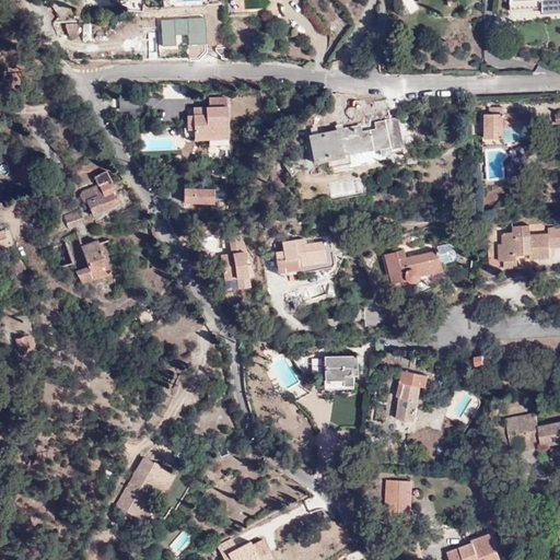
[(544,9),(559,8),(559,0),(511,0),(512,7),(543,6),(544,9)]
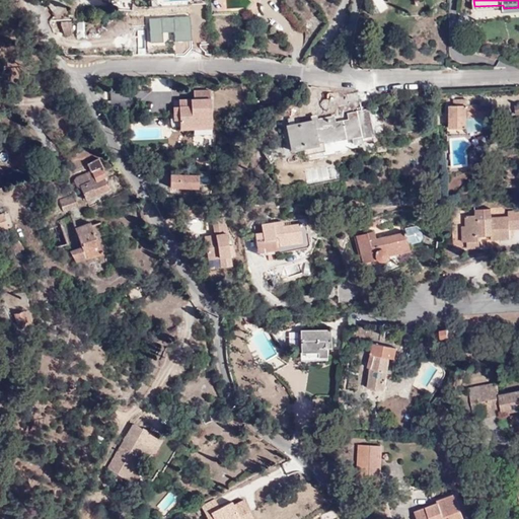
[(179,126),(193,125),(210,125),(210,91),(194,91),(194,100),(191,100),(191,107),(173,106),(173,113),(173,120),(179,120),(179,126)]
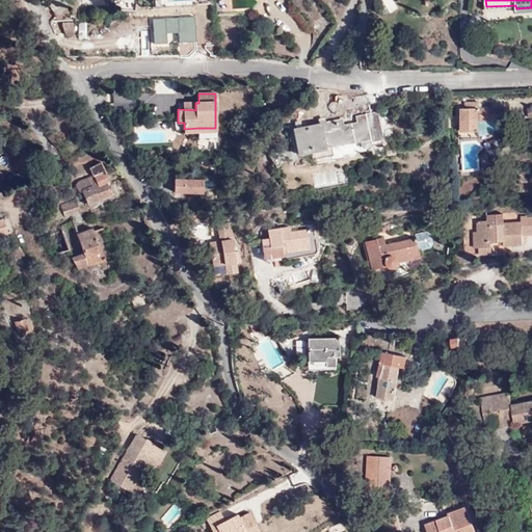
[(338,103),(322,106),(324,116),(341,113),(338,103)]
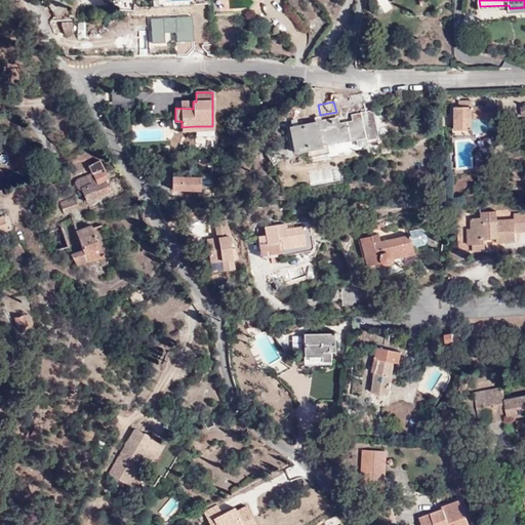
[(320,115),(318,105),(317,103),(311,105),(315,124),(316,126),(322,124),(321,123),(320,115)]
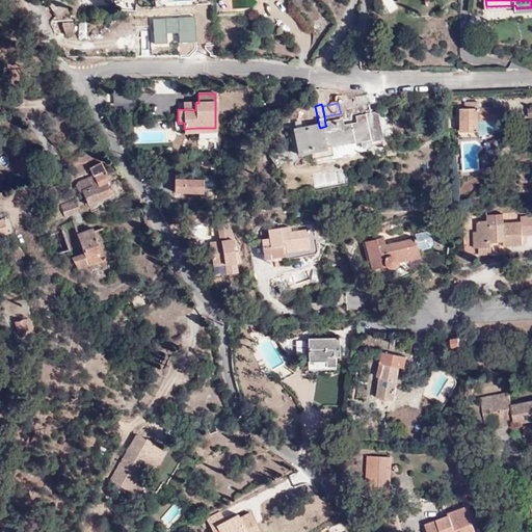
[(479,134),(504,128),(504,125),(510,125),(510,121),(505,121),(504,107),(501,106),(500,108),(473,109),(473,106),(464,106),(464,109),(460,109),(460,132),(479,132),(479,134)]
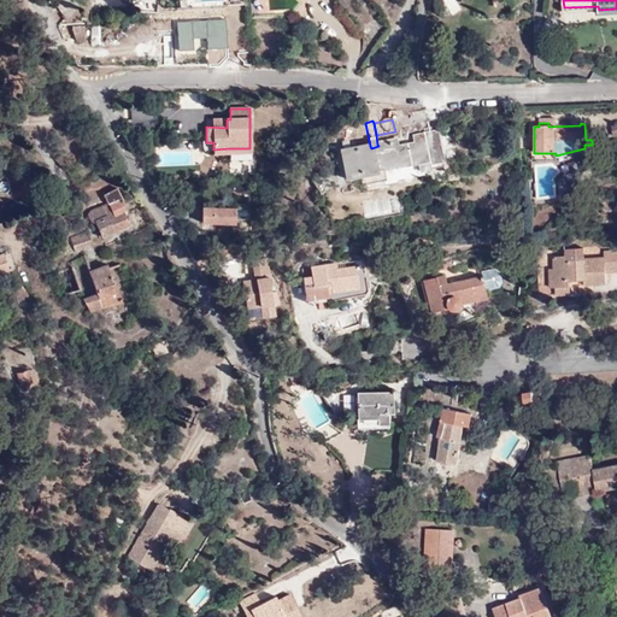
[(371,148),(370,146),(342,152),(348,177),(359,175),(362,184),(386,180),(383,166),(392,165),(392,166),(401,165),(400,163),(410,162),(410,164),(418,163),(419,171),(430,169),(429,162),(441,159),(436,130),(424,133),(424,135),(413,137),(415,144),(398,148),(395,139),(387,141),(388,142),(377,145),(378,146),(371,148)]
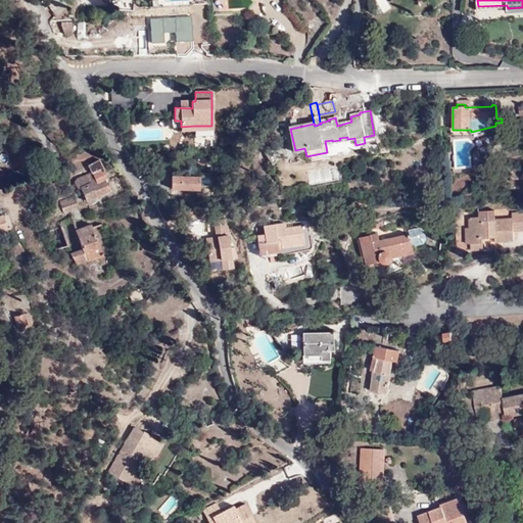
[(194,131),(194,126),(181,127),(181,121),(175,121),(175,113),(172,113),(171,125),(172,127),(174,129),(177,130),(194,131)]
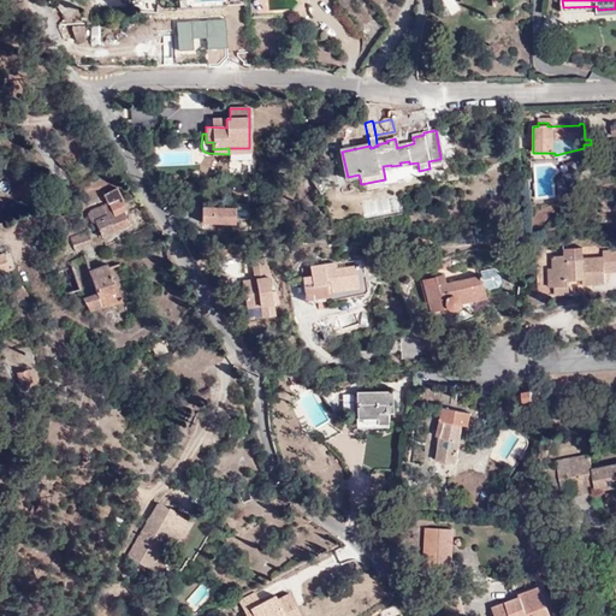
[(584,152),(584,148),(555,155),(555,153),(533,153),(533,158),(554,158),(584,152)]
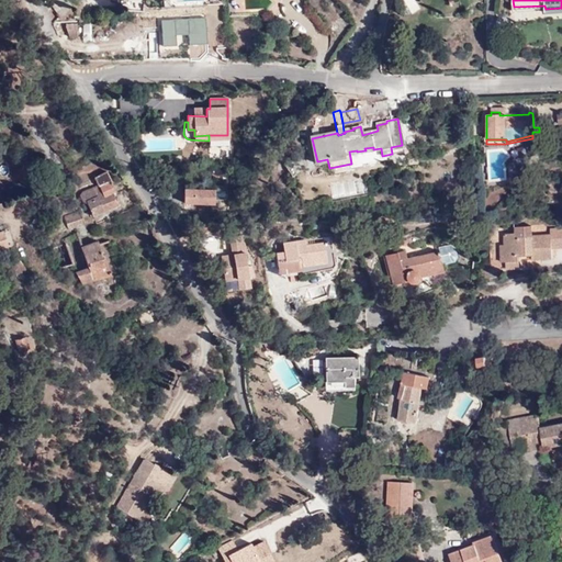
[(391,147),(392,154),(404,152),(402,145),(391,147)]
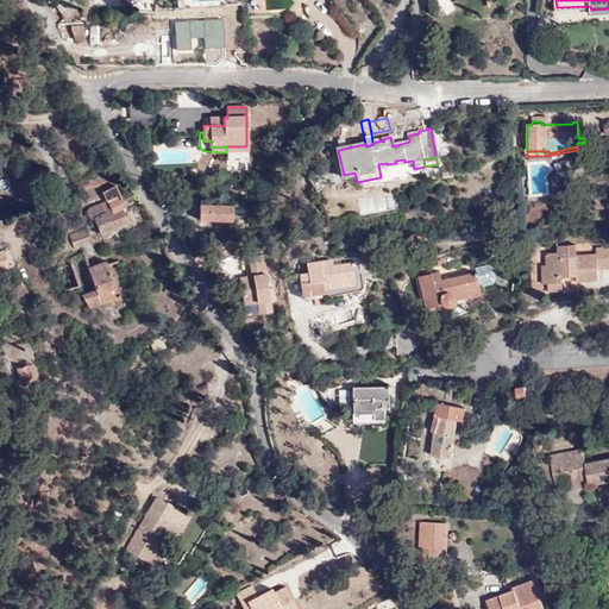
[(121,199),(119,194),(115,186),(101,193),(105,201),(89,208),(87,212),(89,218),(93,220),(101,234),(127,221),(123,209),(124,208),(121,202),(120,199),(121,199)]
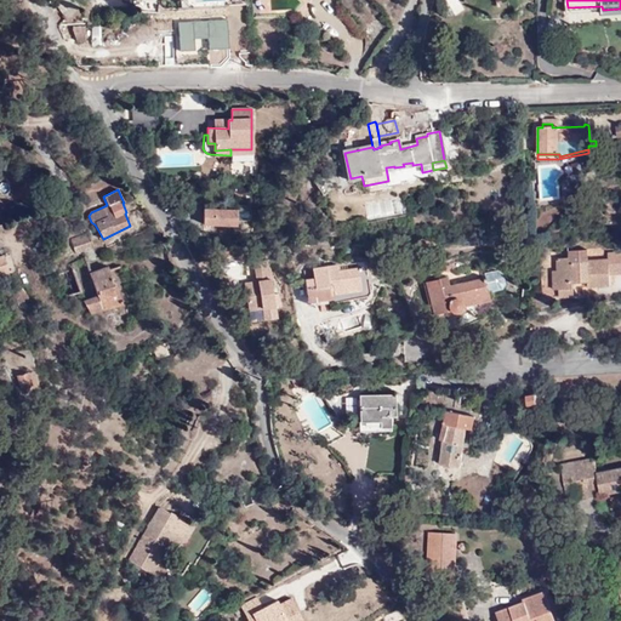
[(239,208),(205,206),(204,223),(239,224),(239,208)]
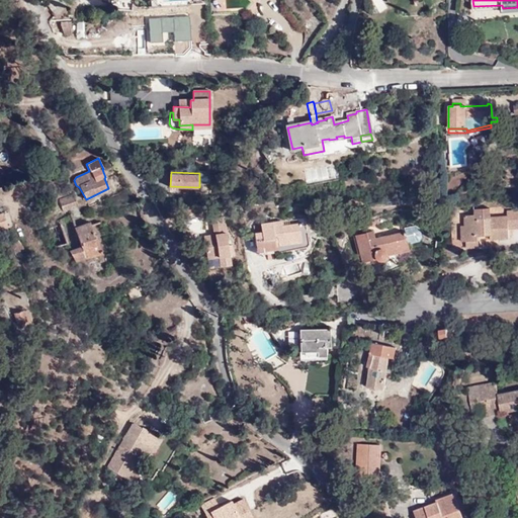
[(73,194),(57,201),(61,211),(77,204),(73,194)]
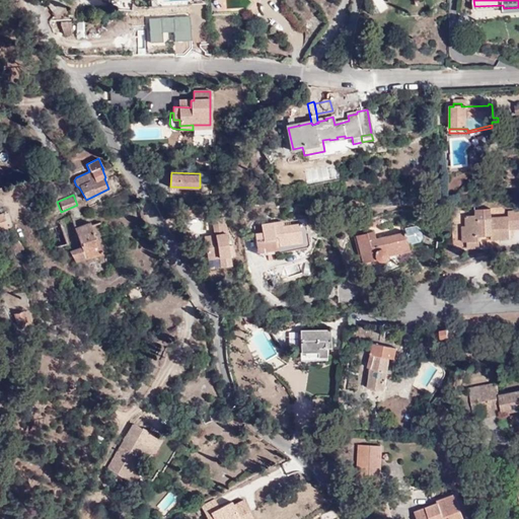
[(484,239),(510,238),(509,229),(509,217),(491,218),(490,209),(476,210),(475,211),(475,215),(465,216),(465,226),(462,226),(462,231),(463,241),(484,239)]
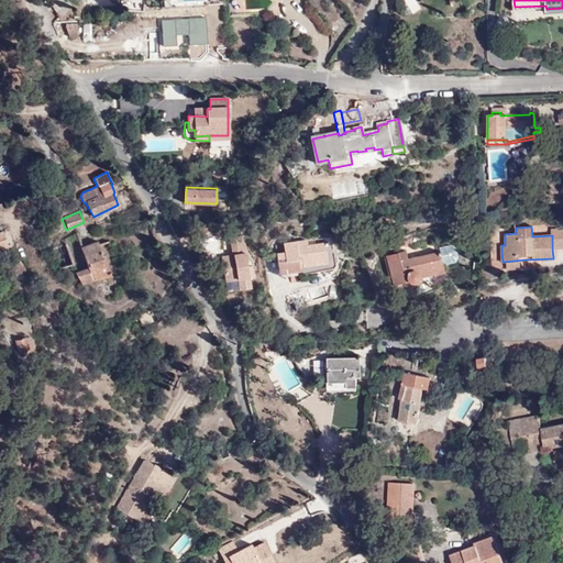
[(552,249),(562,247),(562,231),(551,232),(552,235),(552,249)]
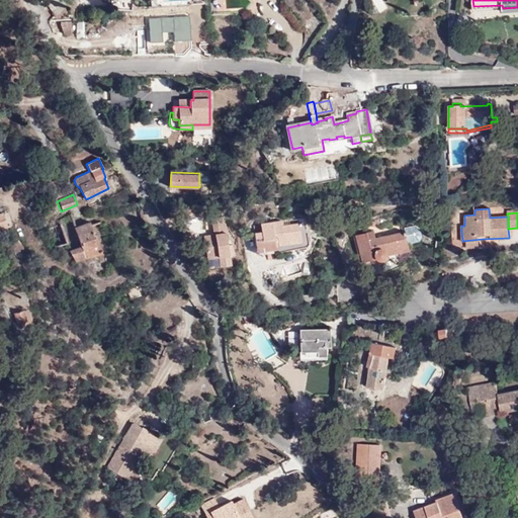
[(3,214),(0,216),(0,233),(9,230),(3,214)]
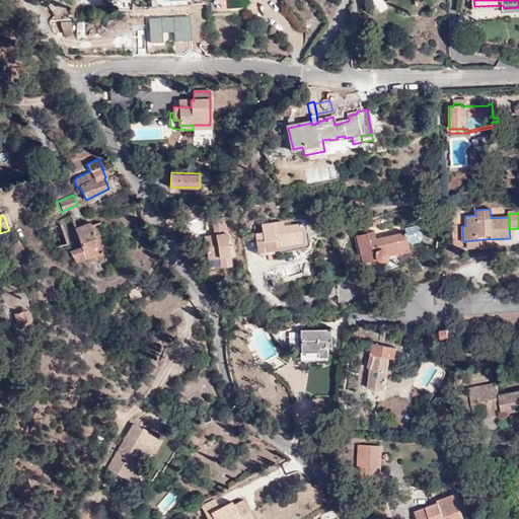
[(263,233),(254,234),(256,252),(273,249),(274,253),(308,247),(309,243),(307,224),(282,227),(281,221),(262,224),(263,233)]
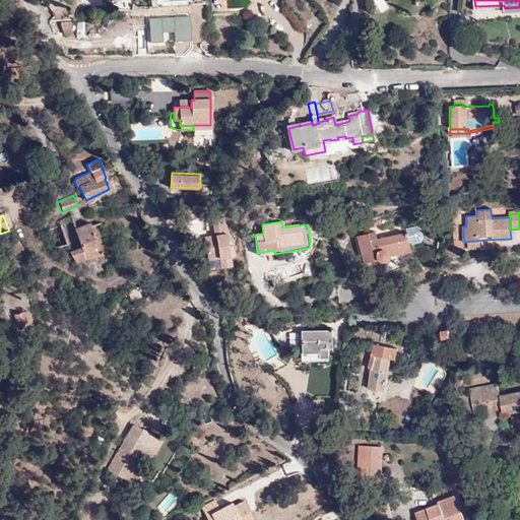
[(90,223),(75,230),(82,248),(71,252),(76,265),(103,254),(90,223)]
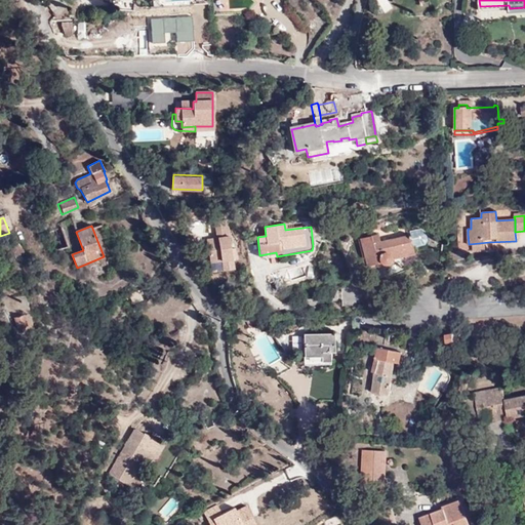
[(359,237),(359,240),(361,239),(366,264),(365,264),(365,267),(376,264),(376,261),(379,260),(380,264),(384,265),(386,265),(388,264),(390,263),(391,260),(397,263),(400,266),(413,256),(411,248),(423,245),(427,241),(425,232),(420,229),(409,232),(409,234),(379,240),(377,233),(359,237)]
